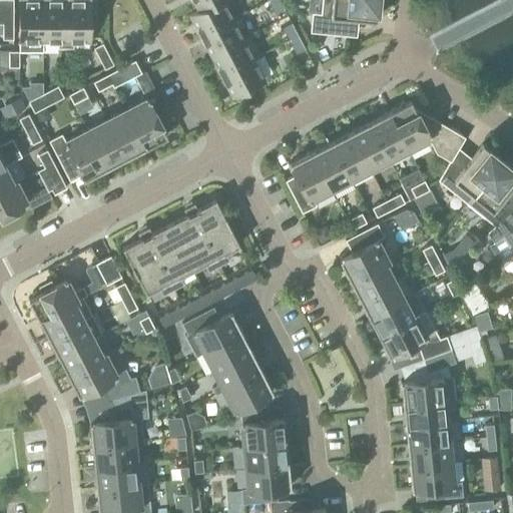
[(0,0),(0,22),(3,23),(13,23),(13,0),(0,0)]
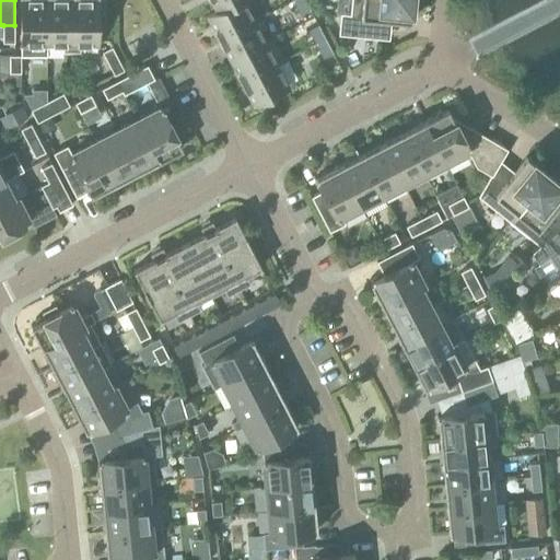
[(21,0),(21,45),(22,45),(22,55),(47,55),(47,45),(47,0),(21,0)]
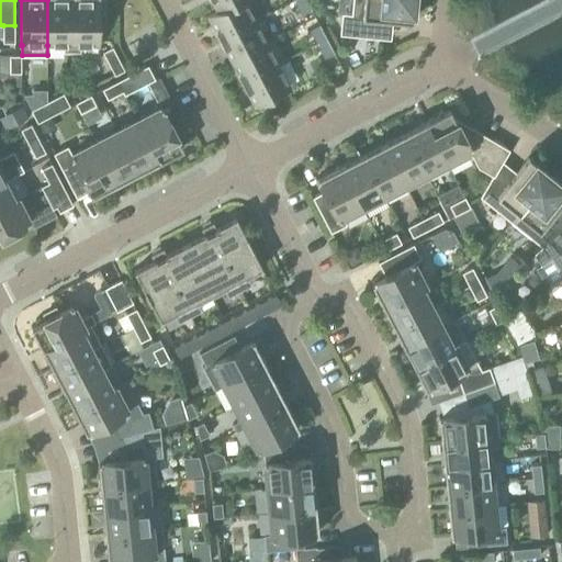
[(72,52),(71,0),(47,0),(47,45),(64,45),(64,52),(72,52)]
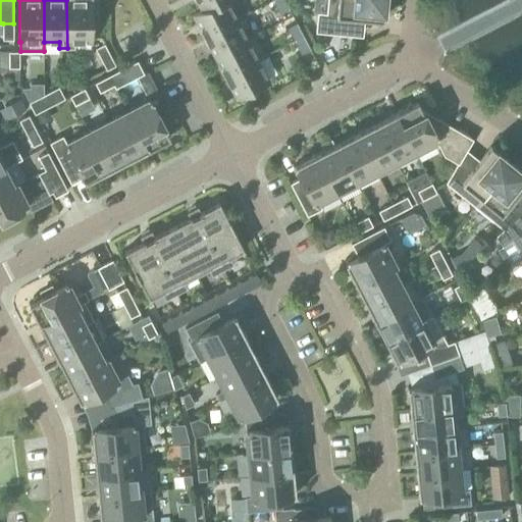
[(66,0),(67,48),(74,48),(74,42),(92,42),(92,27),(92,25),(96,25),(96,14),(92,14),(92,12),(91,0),(66,0)]
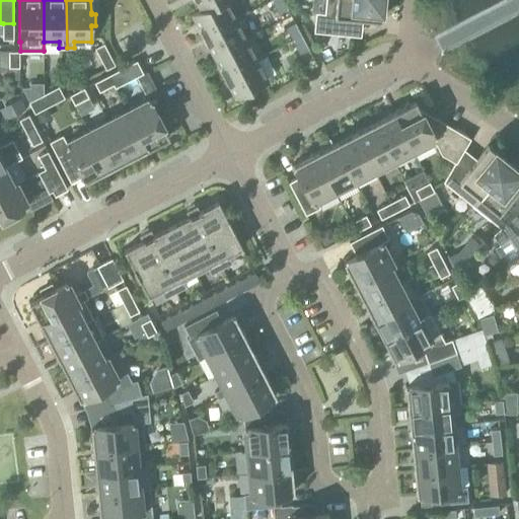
[(193,15),(221,0),(196,0),(201,10),(193,14),(193,15)]
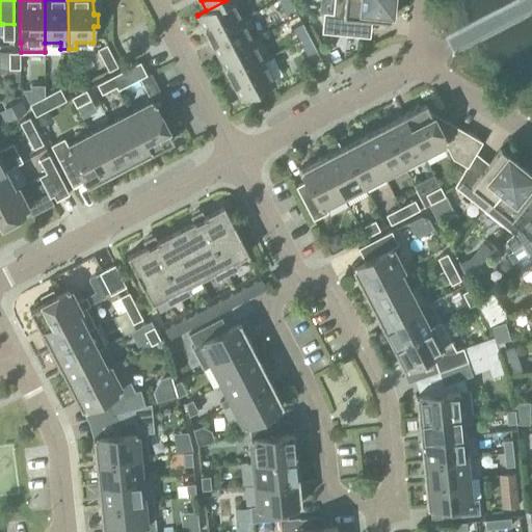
[(209,36),(242,19),(232,0),(227,0),(197,16),(209,36)]
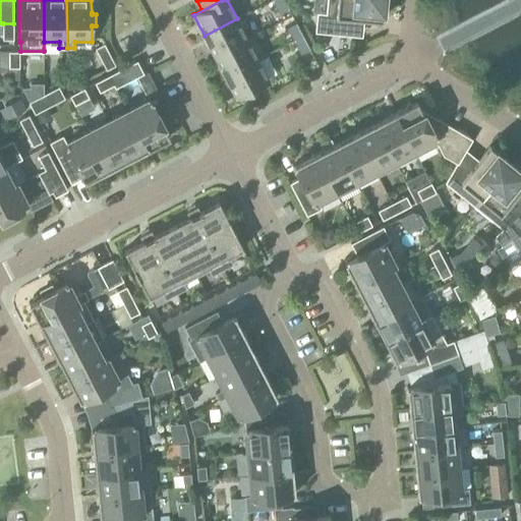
[(284,0),(272,0),(280,13),(289,8),(284,0)]
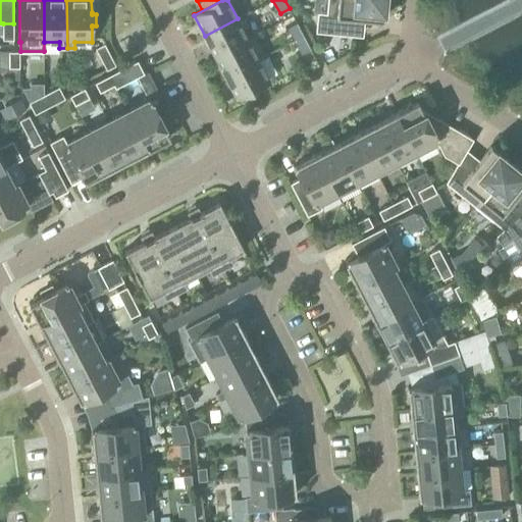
[(303,0),(302,12),(315,14),(316,0),(303,0)]
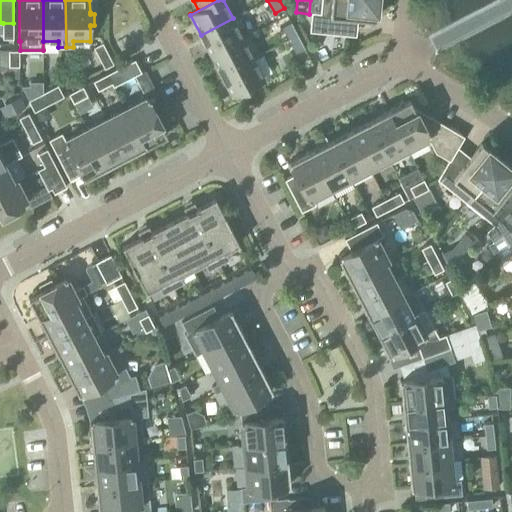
[(376,19),(377,0),(321,0),(320,13),(312,12),(310,31),(350,35),(352,17),(376,19)]
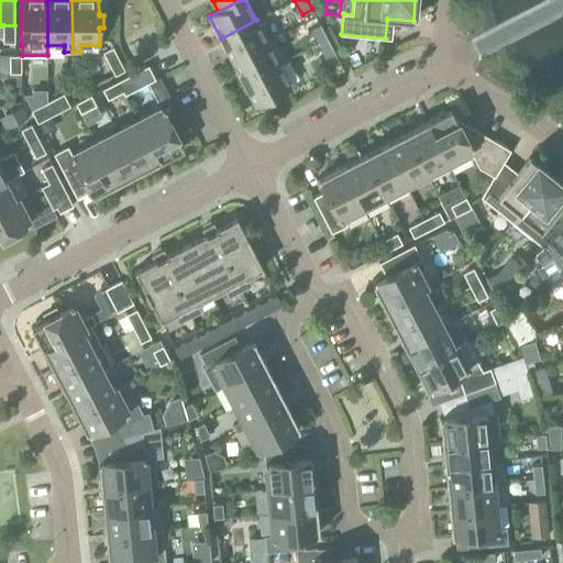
[(232,61),(267,42),(256,20),(221,39),(232,61)]
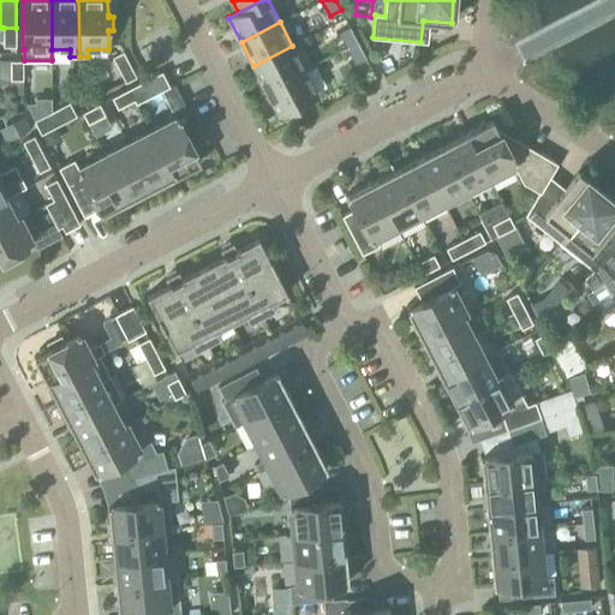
[(347,47),(358,42),(350,27),(339,33),(347,47)]
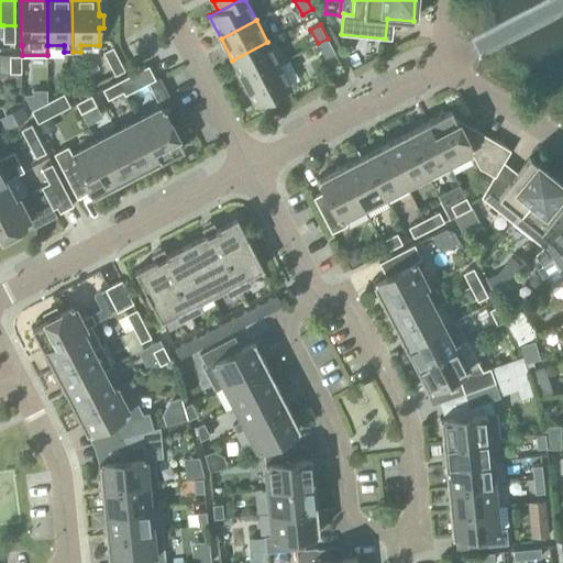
[(14,43),(14,25),(3,25),(3,43),(14,43)]
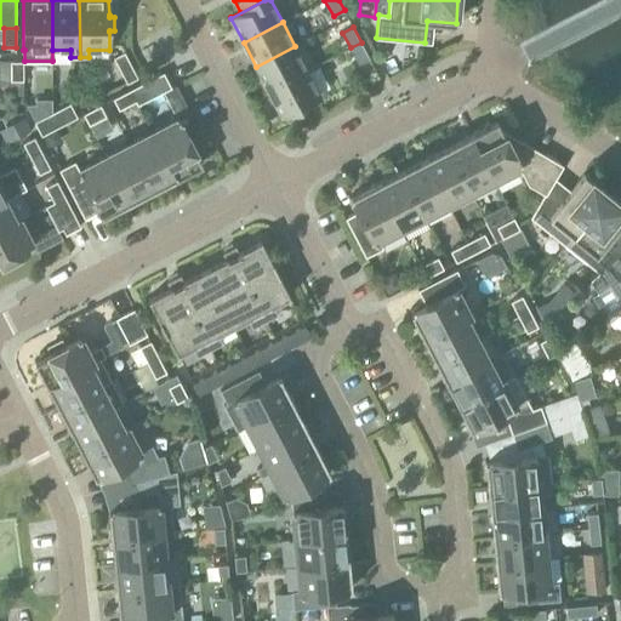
[(362,43),(351,47),(359,63),(370,57),(362,43)]
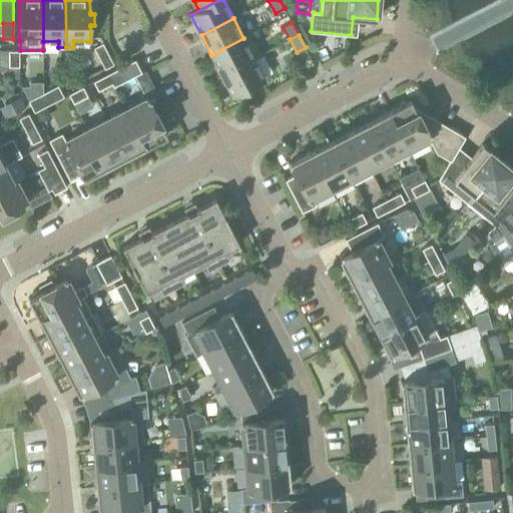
[(221,74),(254,58),(243,38),(211,55),(221,74)]
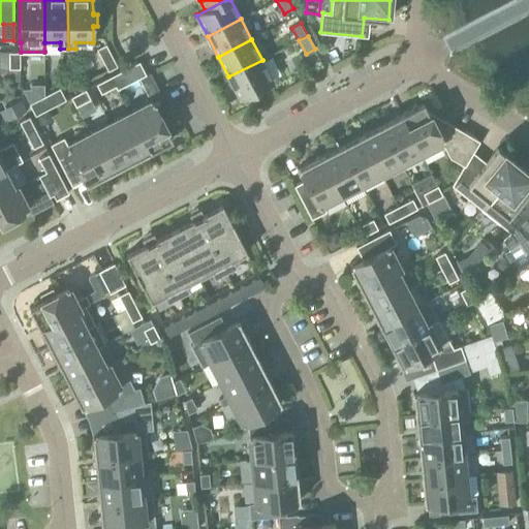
[(118,66),(106,44),(97,49),(109,70),(118,66)]
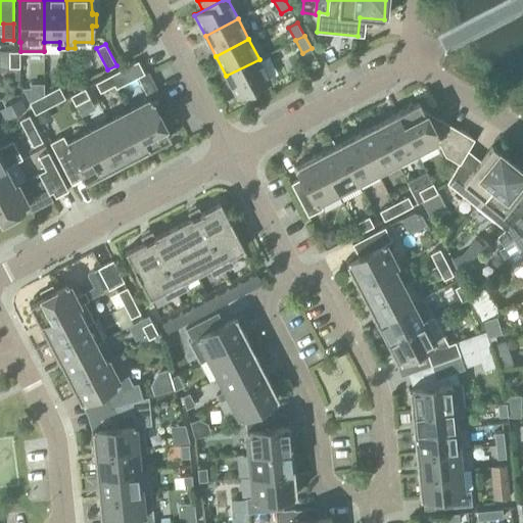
[(19,51),(9,51),(9,67),(19,67),(19,51)]
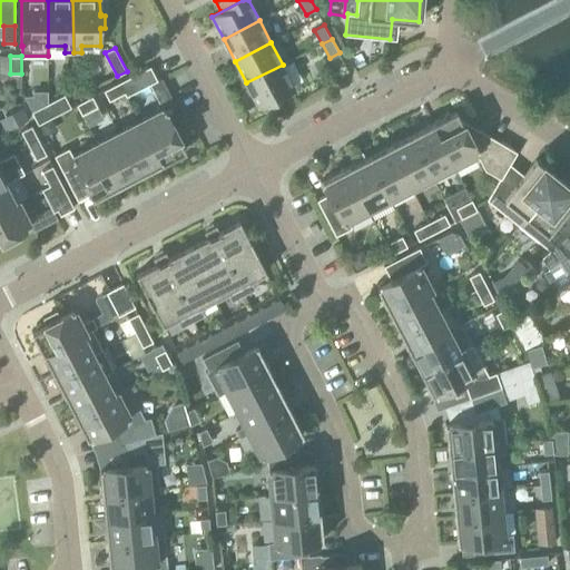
[(283,65),(246,82),(258,106),(271,99),(271,100),(283,94),(294,87),(283,65)]
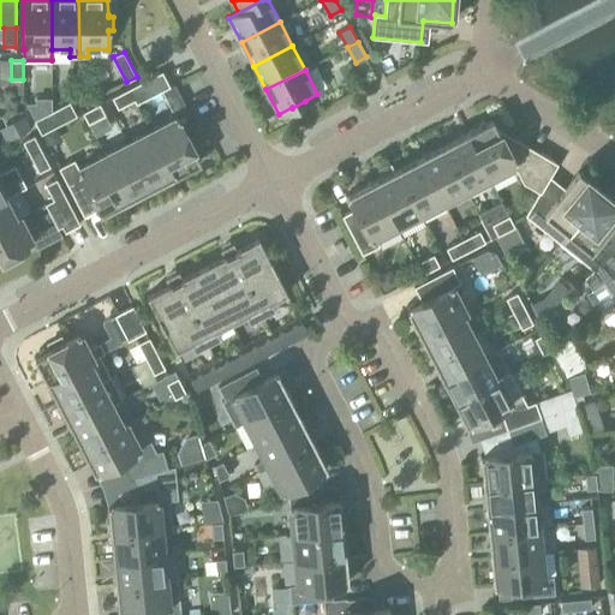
[(129,89),(137,103),(169,87),(162,71),(129,89)]
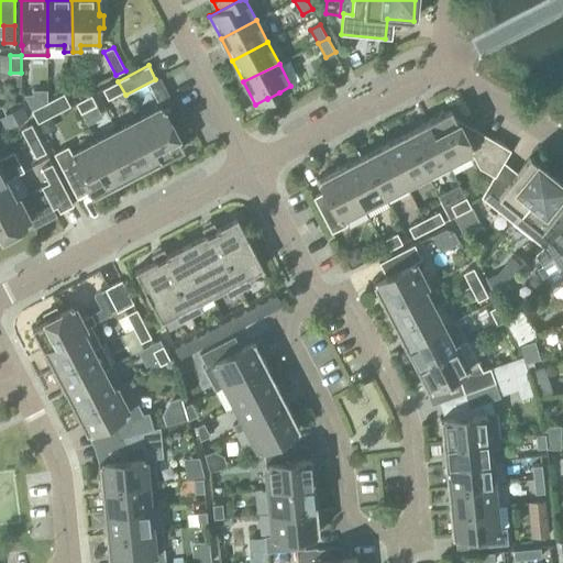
[(124,95),(125,95),(118,81),(102,89),(108,99),(123,91),(124,95)]
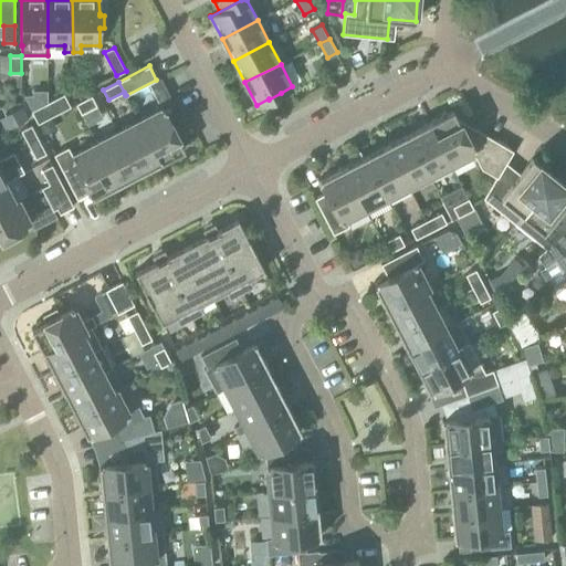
[(48,102),(54,115),(71,106),(64,94),(48,102)]
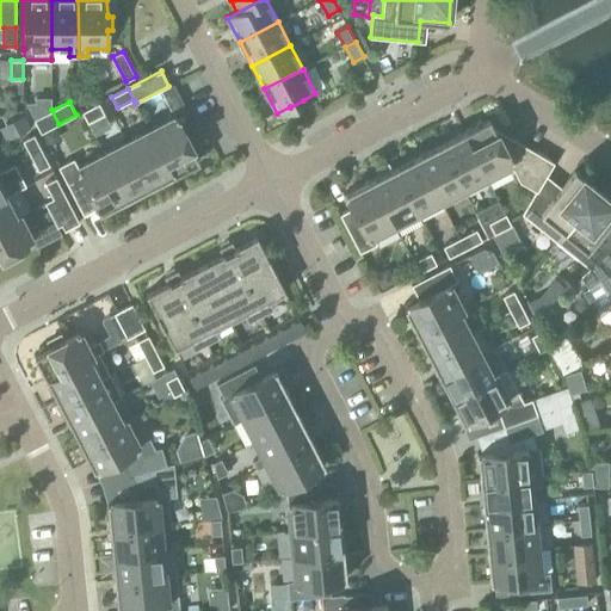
[(105,113),(99,103),(82,111),(88,123),(105,113)]
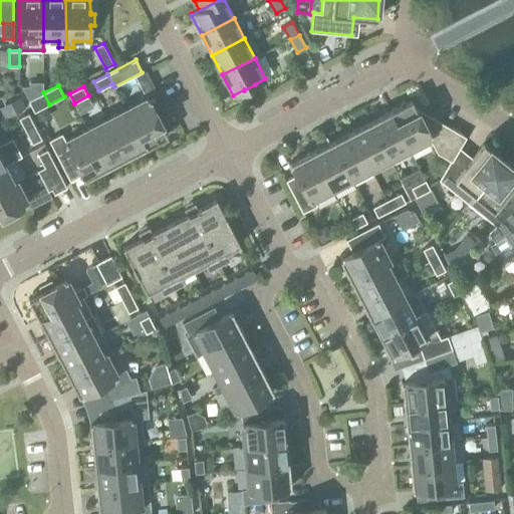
[(34,111),(49,104),(43,92),(28,100),(34,111)]
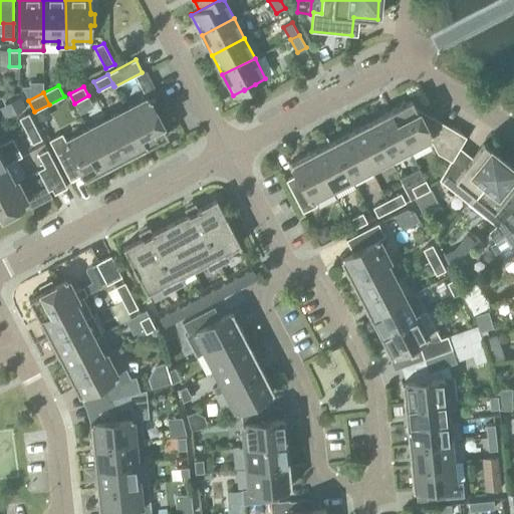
[(0,108),(5,117),(25,107),(20,97),(0,106),(0,108)]
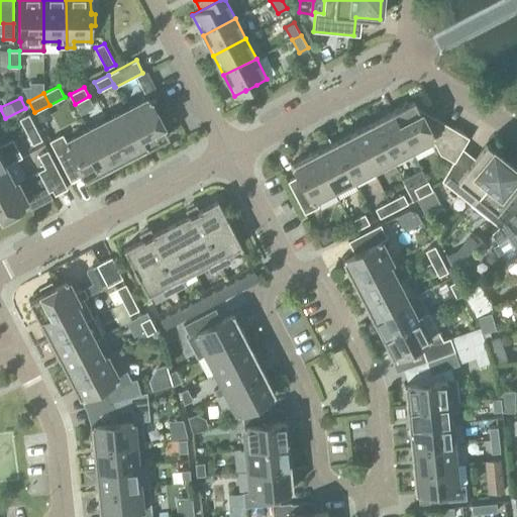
[(126,110),(146,147),(169,136),(162,123),(163,123),(156,110),(156,111),(148,98),(126,110)]
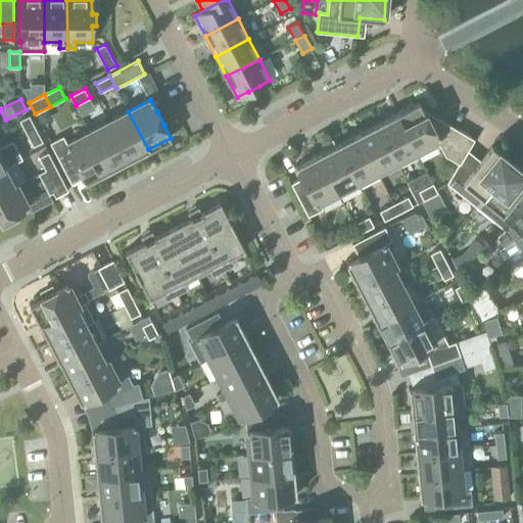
[(407,107),(396,112),(416,151),(438,140),(446,156),(459,163),(468,150),(468,149),(474,139),(410,101),(407,107)]
